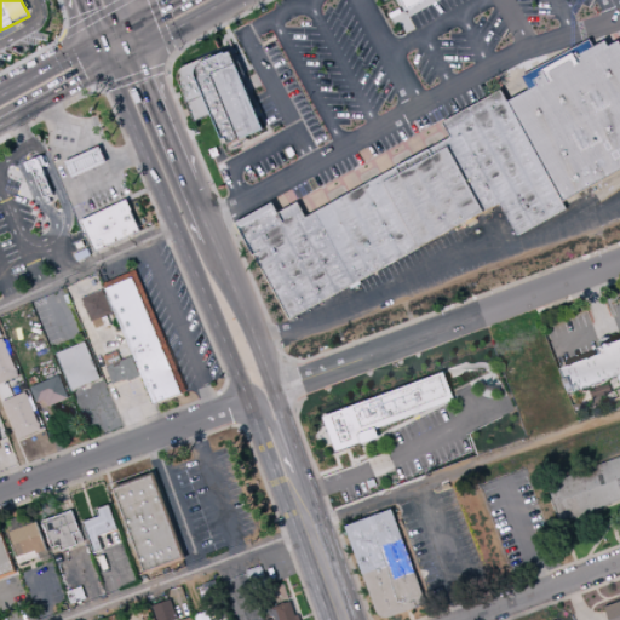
[(396,0),(403,11),(424,0),(396,0)]
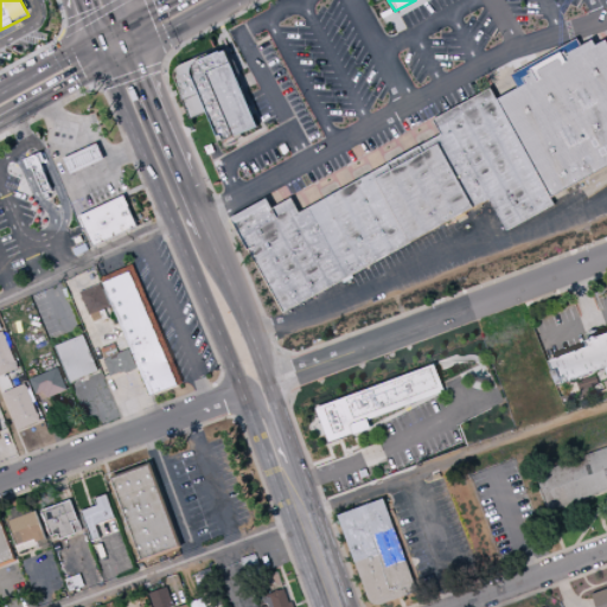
[(606,39),(596,45),(593,39),(581,45),(577,38),(510,75),(517,88),(497,100),(553,199),(579,184),(606,167),(606,39)]
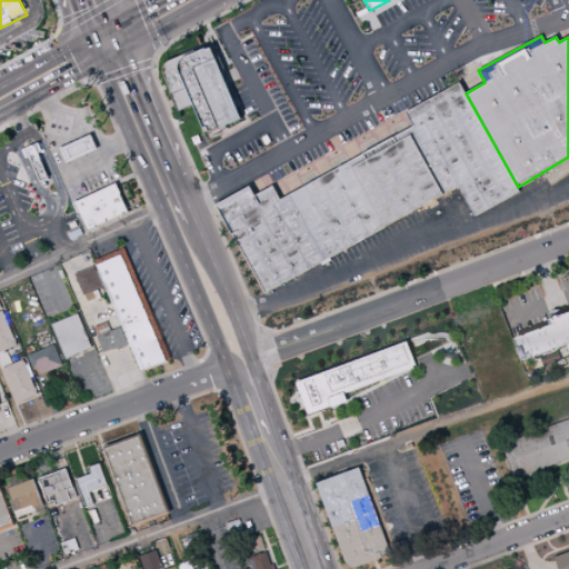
[(209,132),(241,119),(211,45),(169,60),(165,63),(162,67),(162,71),(178,113),(193,106),(203,129),(207,128),(209,132)]
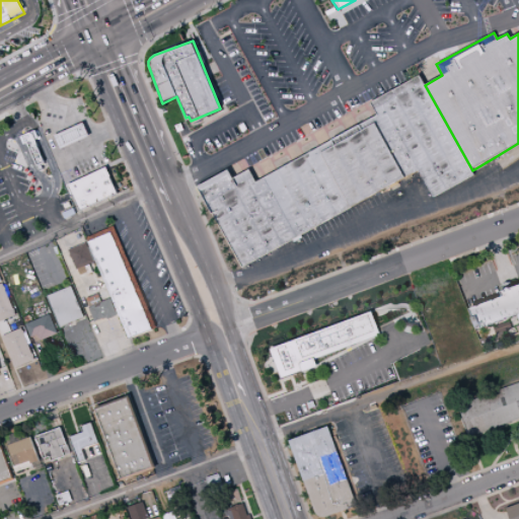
[(472,170),(425,85),(420,75),(393,89),(369,102),(376,116),(348,131),(264,177),(297,237),(419,170),(433,198),(474,174),(472,170)]
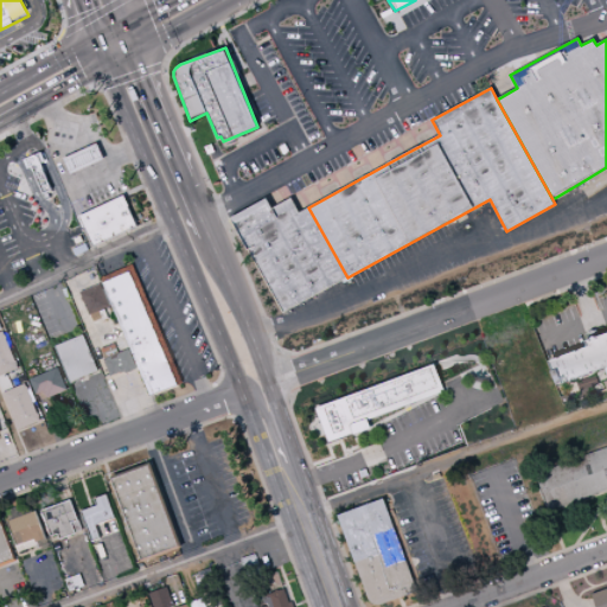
[(61,159),(97,142),(104,160),(69,176),(61,159)]
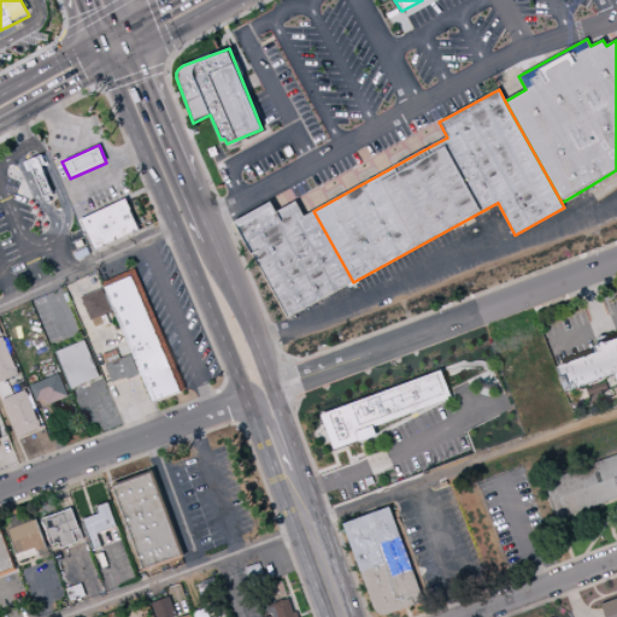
[(42,197),(35,177),(31,180),(24,162),(40,154),(47,172),(45,174),(52,193),(42,197)]
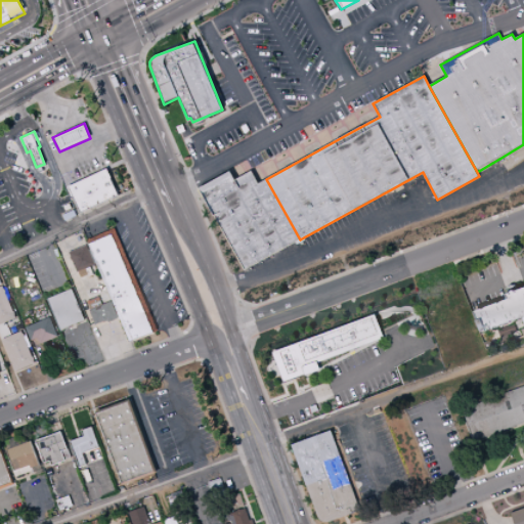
[(523,144),(499,159),(508,172),(523,161),(523,144)]
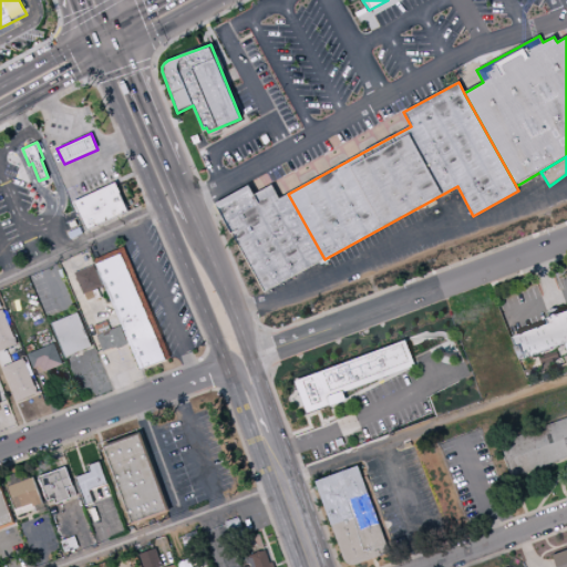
[(115,182),(121,193),(120,193),(129,212),(86,230),(79,213),(76,213),(72,202),(115,182)]
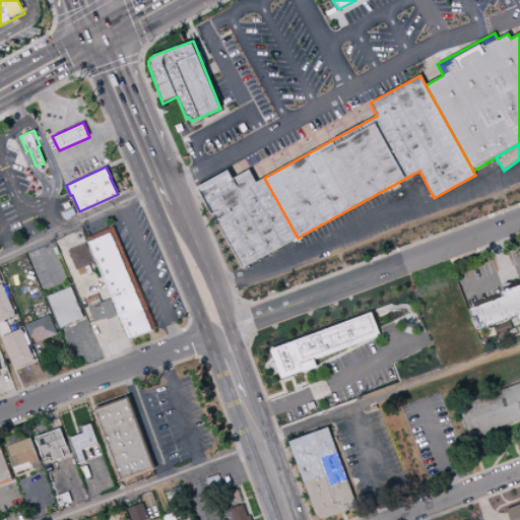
[(264,178),(257,182),(250,170),(233,179),(228,170),(196,187),(241,269),(298,238),(264,178)]
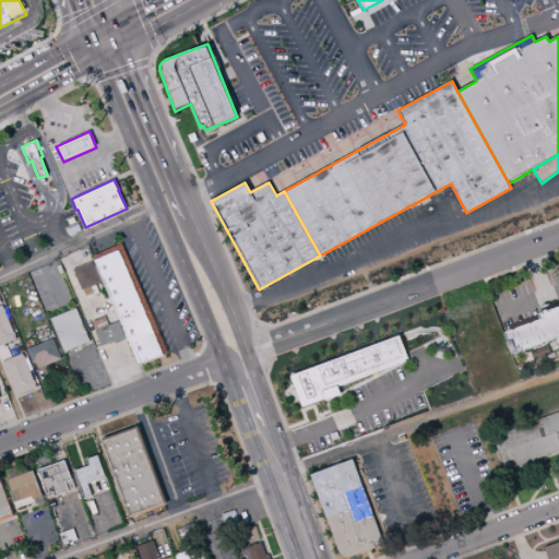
[(138,366),(168,353),(165,344),(158,329),(153,314),(147,301),(139,282),(130,261),(126,248),(122,242),(92,256),(138,366)]
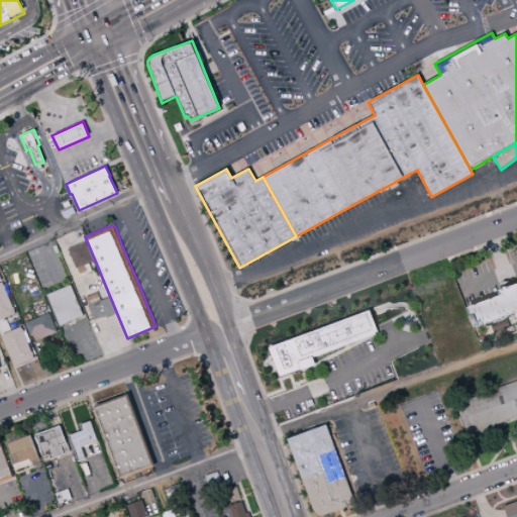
[(86,243),(80,228),(62,236),(68,251),(69,250),(86,243)]
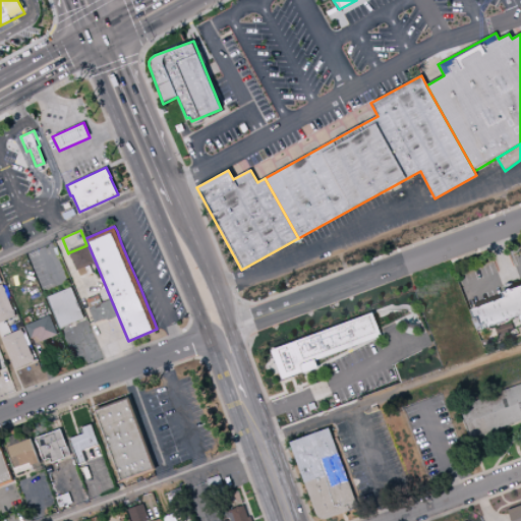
[(87,245),(98,272),(80,279),(71,258),(70,259),(69,255),(70,254),(69,252),(87,245)]
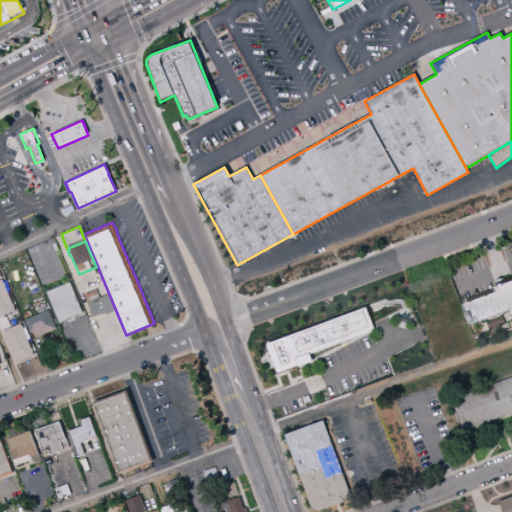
[(101,276),(104,284),(86,292),(83,284),(101,276)]
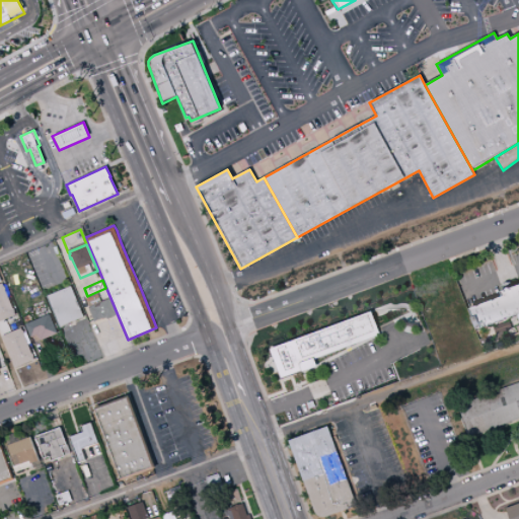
[(0,283),(2,283),(3,287),(4,286),(5,290),(12,309),(13,308),(15,312),(14,312),(15,315),(0,321),(0,283)]
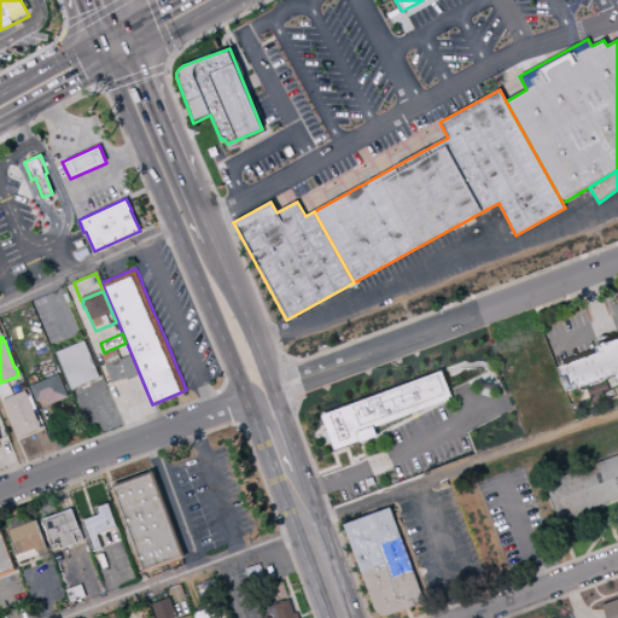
[(559,368),(567,365),(569,366),(571,365),(571,363),(587,357),(588,359),(590,357),(589,356),(598,354),(596,348),(617,339),(617,382),(616,375),(604,380),(604,379),(601,379),(601,380),(586,386),(584,386),(582,386),(582,388),(572,391),(572,390),(566,392),(561,379),(563,379),(559,368)]
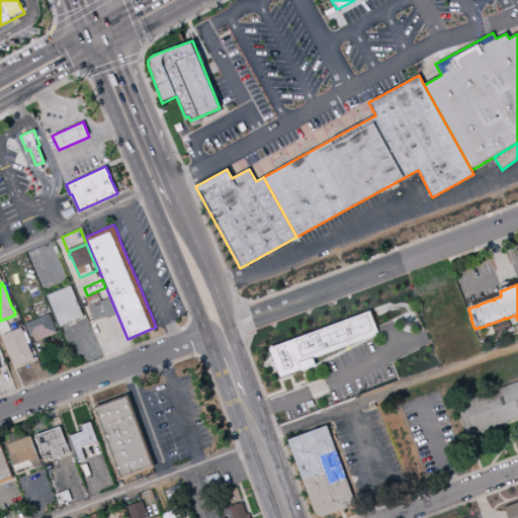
[(84,317),(71,285),(46,295),(59,327),(84,317)]
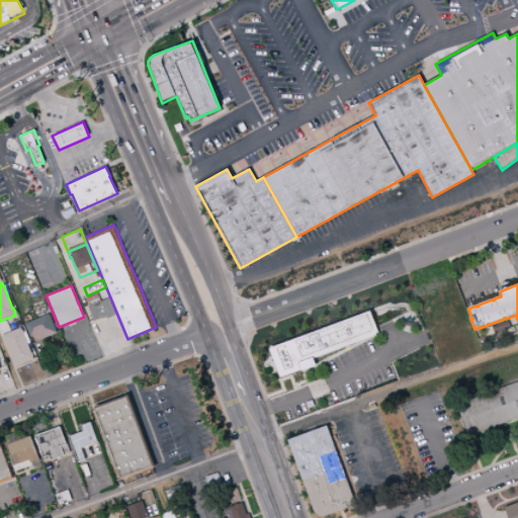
[(109,297),(116,315),(107,319),(106,317),(101,319),(101,318),(94,321),(88,307),(109,297)]
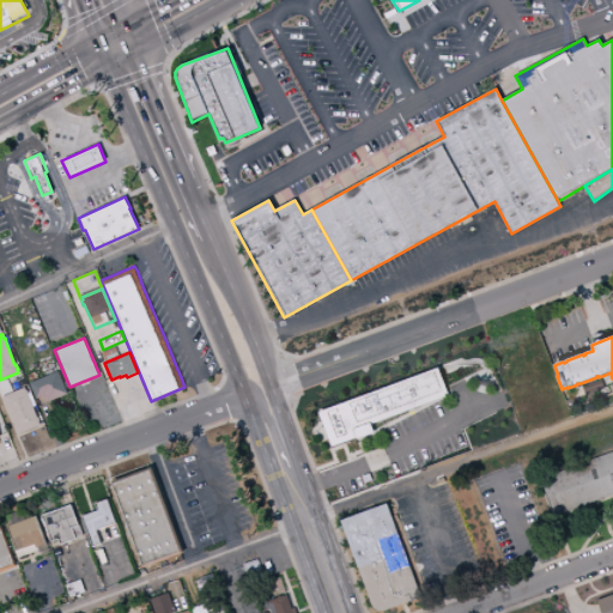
[(438,368),(449,395),(382,422),(370,426),(356,431),(358,438),(332,448),(319,414),(356,399),(418,376),(438,368)]
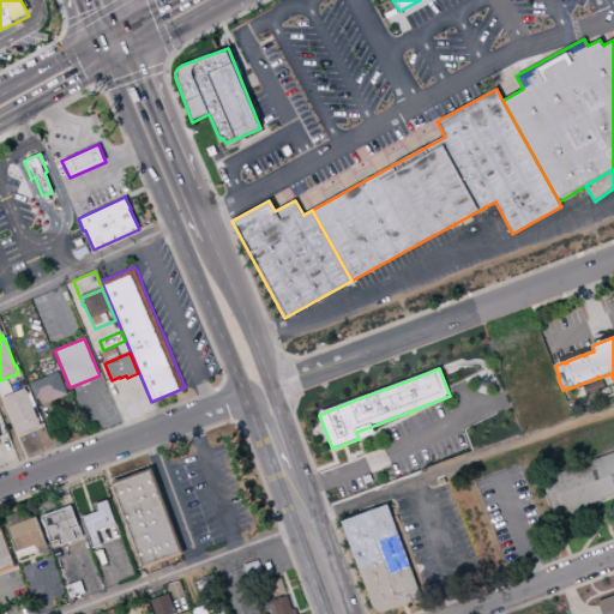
[(67,395),(66,389),(67,389),(66,385),(64,385),(59,372),(29,383),(36,399),(37,399),(41,405),(67,395)]
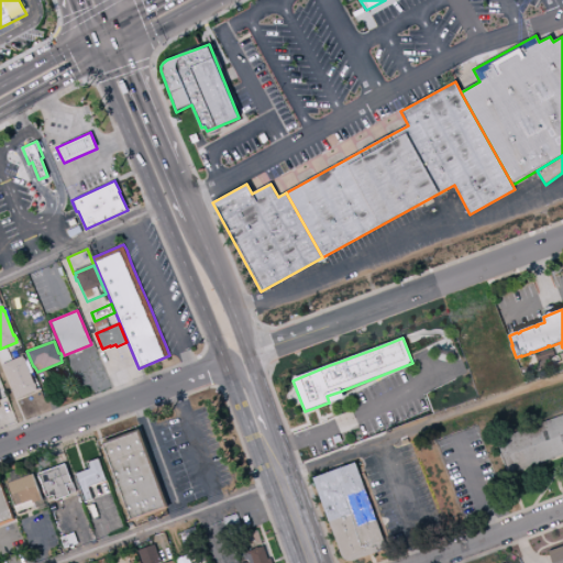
[(37,390),(35,387),(36,387),(35,383),(34,383),(25,363),(26,362),(24,359),(23,359),(22,355),(1,364),(15,399),(37,390)]
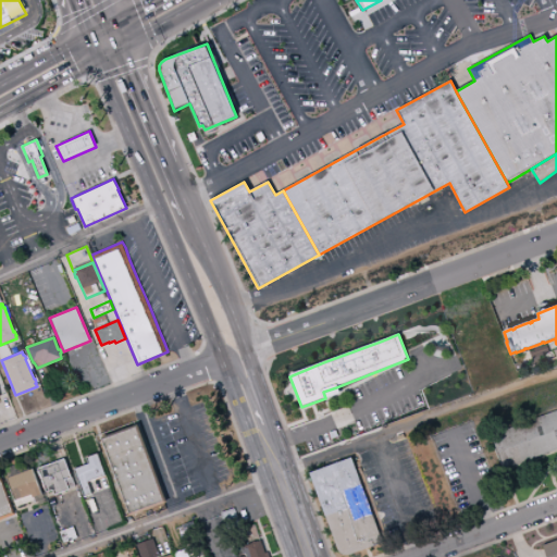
[(492,435),(556,410),(556,448),(534,458),(505,469),(492,435)]
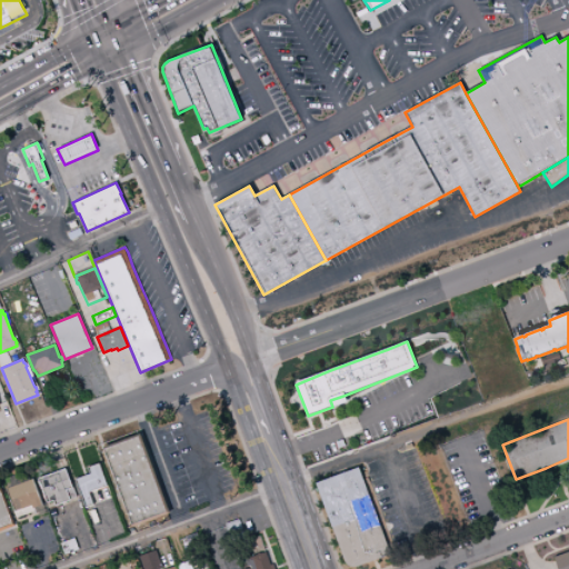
[(103,447),(140,432),(170,513),(133,527),(103,447)]
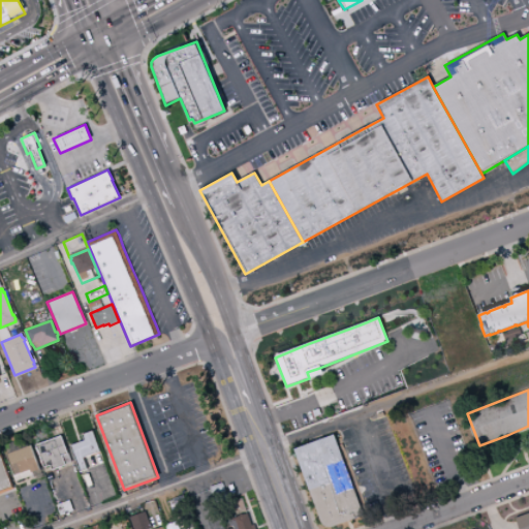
[(69,445),(83,440),(81,434),(93,430),(100,452),(84,458),(88,469),(80,472),(69,445)]
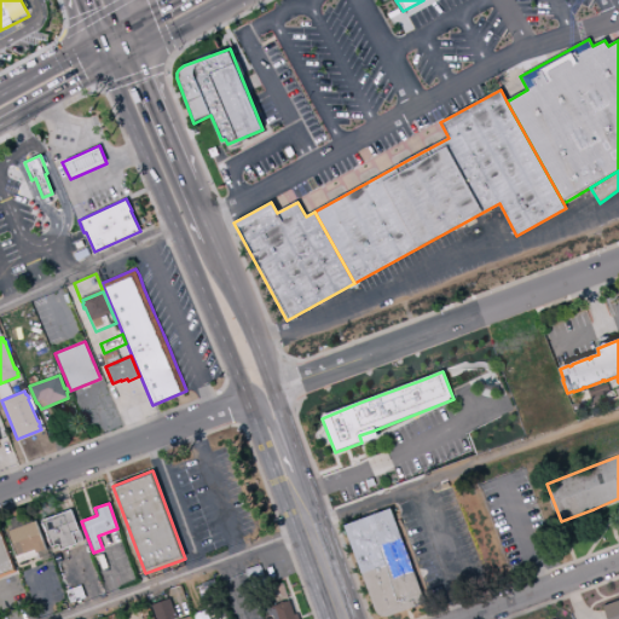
[(345,525),(392,508),(426,603),(389,617),(386,617),(381,615),(379,614),(376,611),(345,525)]
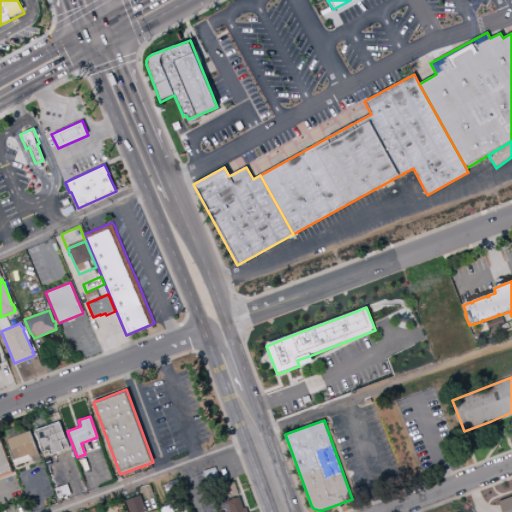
[(34,430),(59,421),(66,439),(60,441),(64,450),(50,455),(48,451),(43,453),(34,430)]
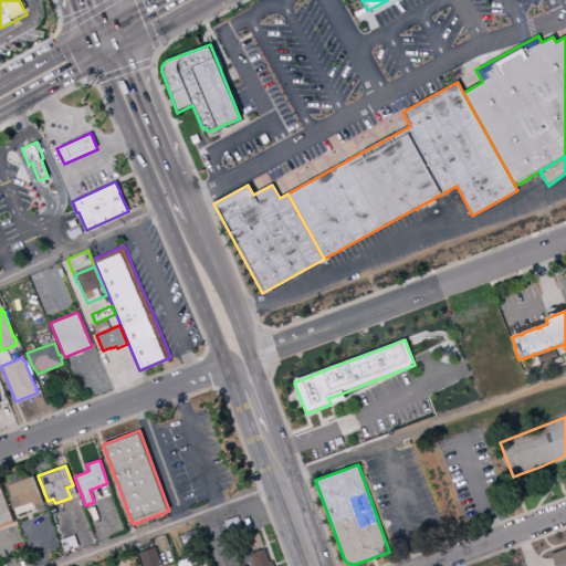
[(17,515),(44,505),(33,475),(30,477),(29,472),(7,480),(9,485),(6,486),(17,515)]
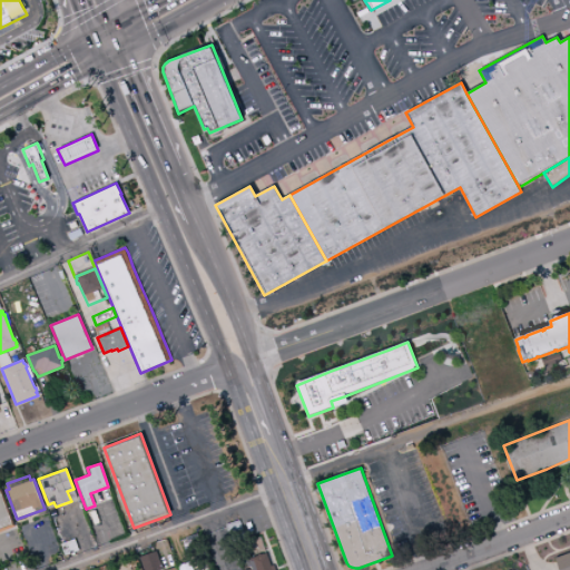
[(90,493),(108,487),(112,499),(95,505),(90,493)]
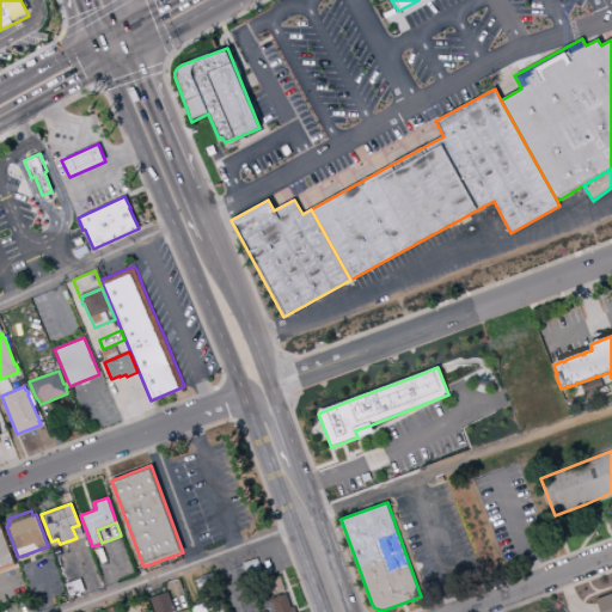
[(0,525),(1,525),(17,565),(0,570),(0,525)]
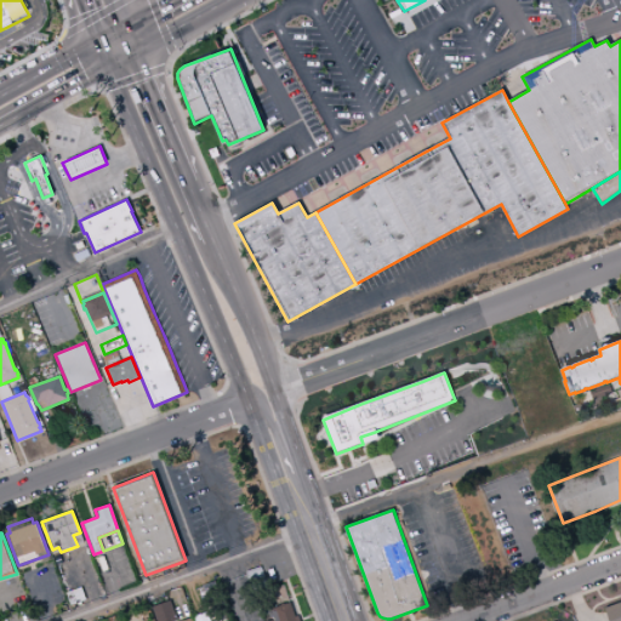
[(70,553),(78,573),(61,579),(53,559),(70,553)]
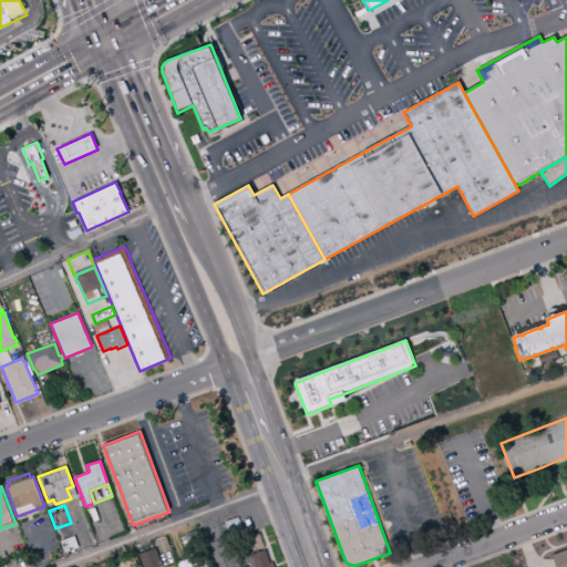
[(55,529),(71,524),(79,548),(64,554),(55,529)]
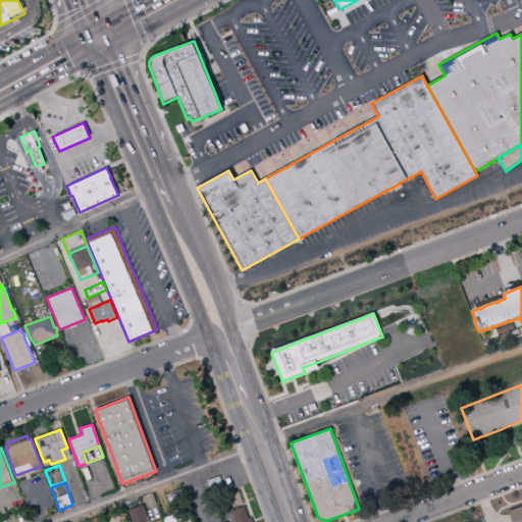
[(181,488),(186,500),(174,504),(170,492),(181,488)]
